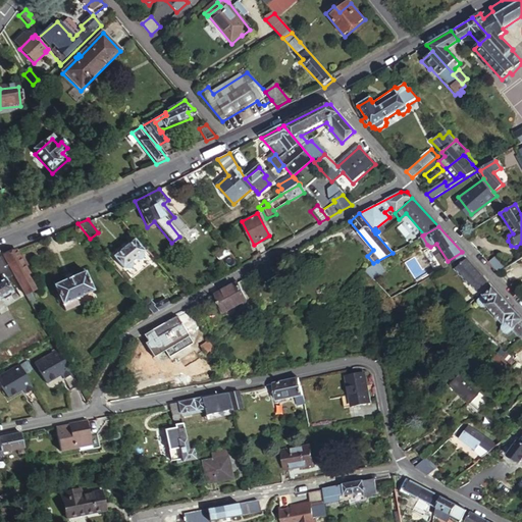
[(145,250),(135,238),(113,257),(124,268),(145,250)]
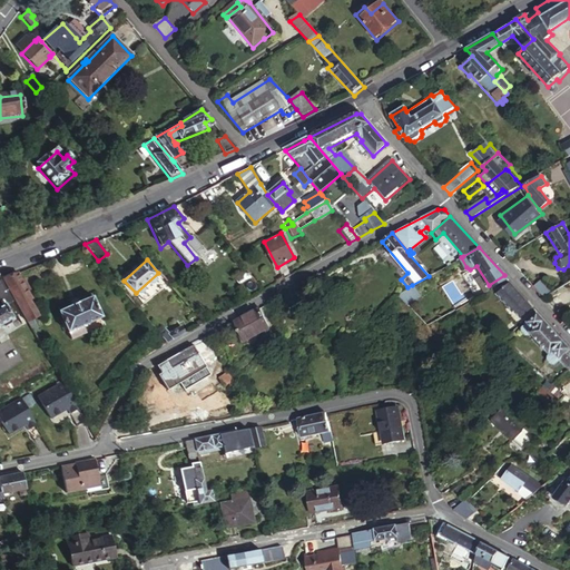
[(477,266),(470,269),(483,290),(489,285),(477,266)]
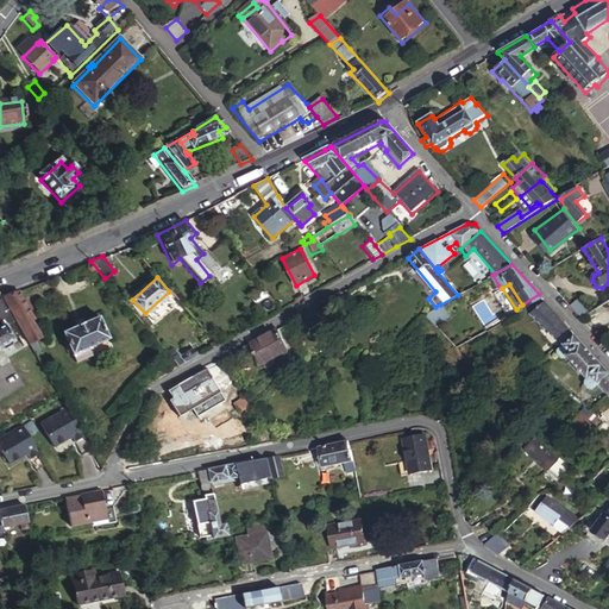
[(281,311),(263,289),(250,297),(267,319),(281,311)]
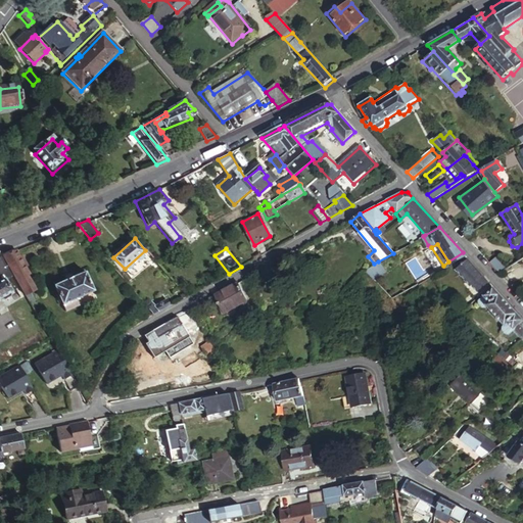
[(29,274),(15,250),(3,255),(26,295),(30,293),(35,290),(26,276),(29,274)]
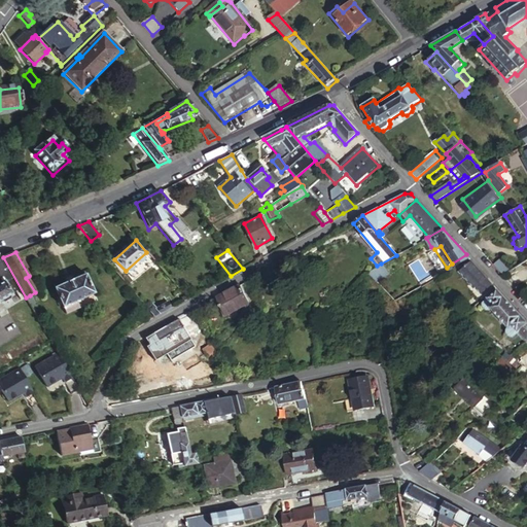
[(466,254),(452,264),(454,268),(455,267),(470,258),(466,254)]
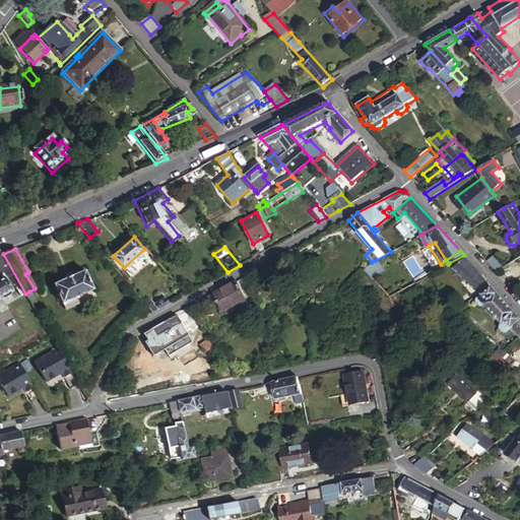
[(12,274),(1,255),(0,254),(0,296),(2,299),(4,299),(12,295),(9,289),(16,285),(10,276),(12,274)]
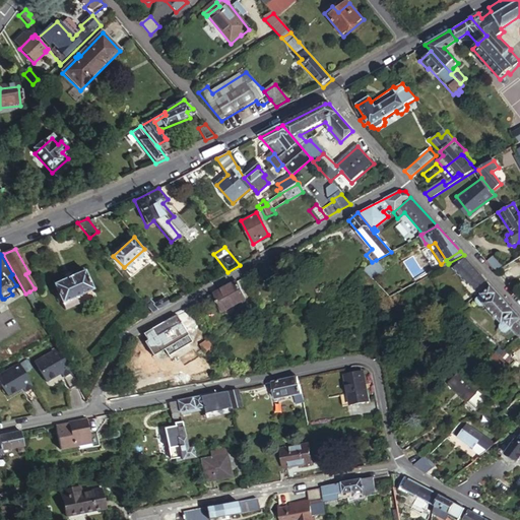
[(485,279),(464,255),(449,263),(453,268),(452,269),(467,285),(470,282),(476,288),(485,279)]
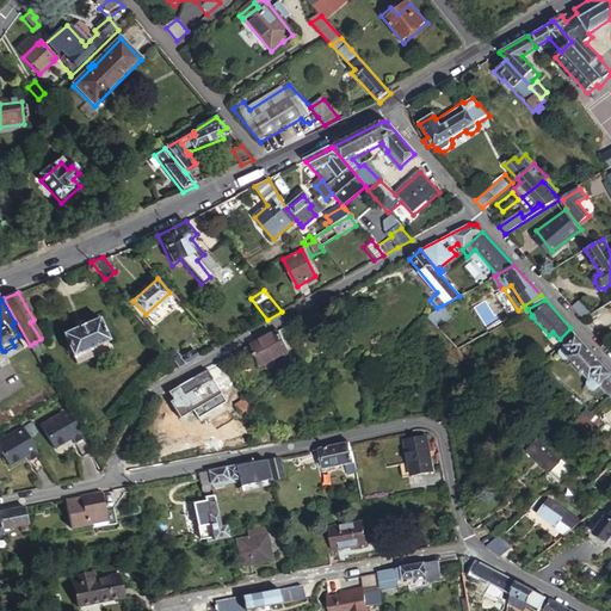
[(581,303),(573,309),(581,319),(590,314),(581,303)]
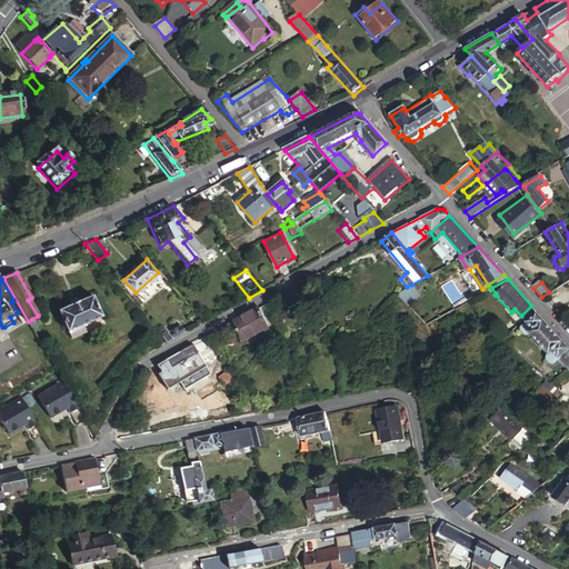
[(395,293),(405,303),(418,296),(411,285),(407,287),(395,293)]
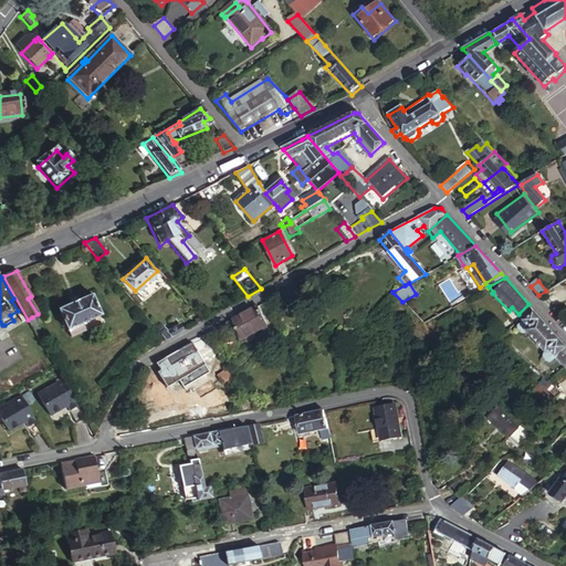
[(91,295),(59,308),(71,336),(86,329),(84,323),(100,315),(91,295)]
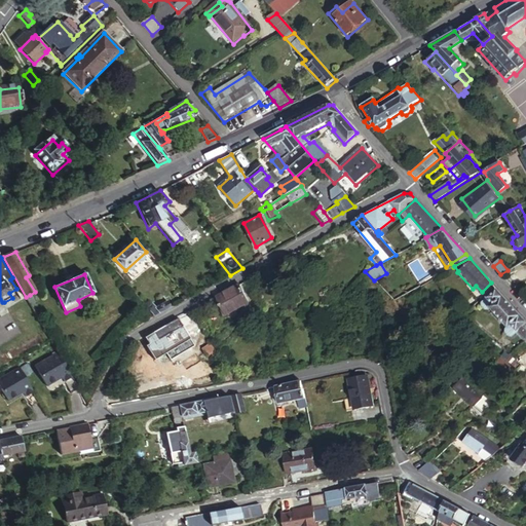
[(238,285),(217,296),(222,305),(220,306),(225,315),(240,307),(242,310),(251,305),(238,285)]
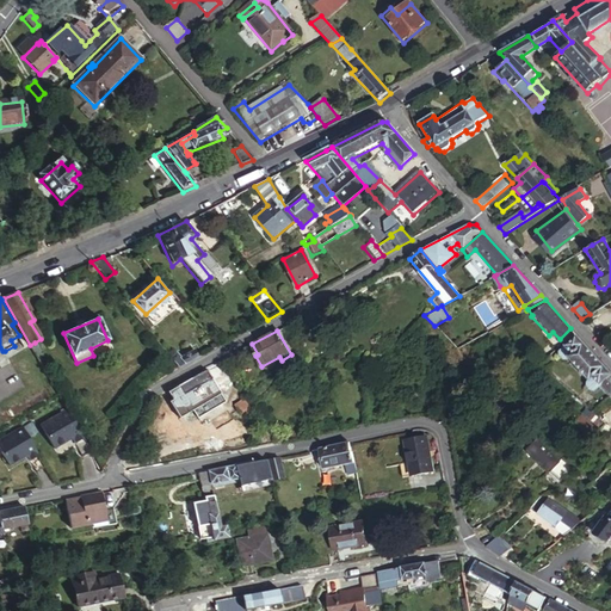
[(610,372),(576,335),(561,350),(560,355),(563,359),(567,358),(569,357),(590,380),(587,381),(587,384),(591,389),(596,389),(603,382),(610,392),(610,372)]
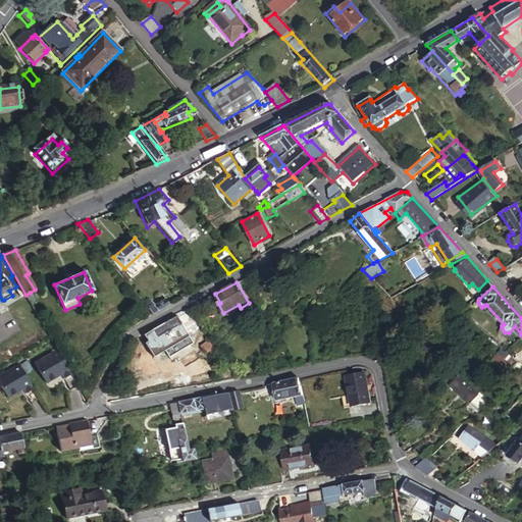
[(151,302),(146,306),(153,315),(169,306),(165,300),(154,306),(151,302)]
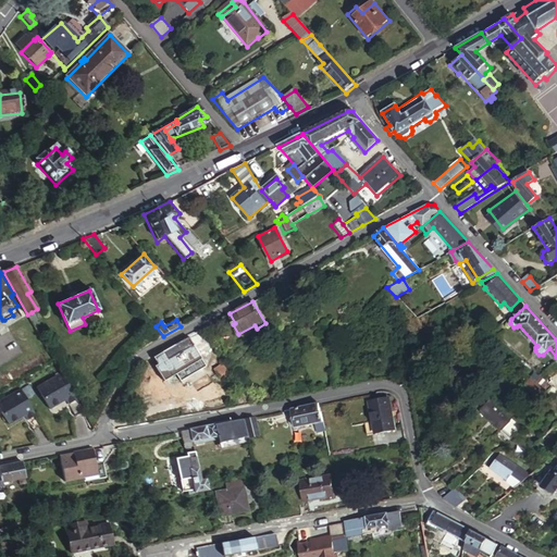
[(187,337),(160,351),(176,381),(202,367),(187,337)]
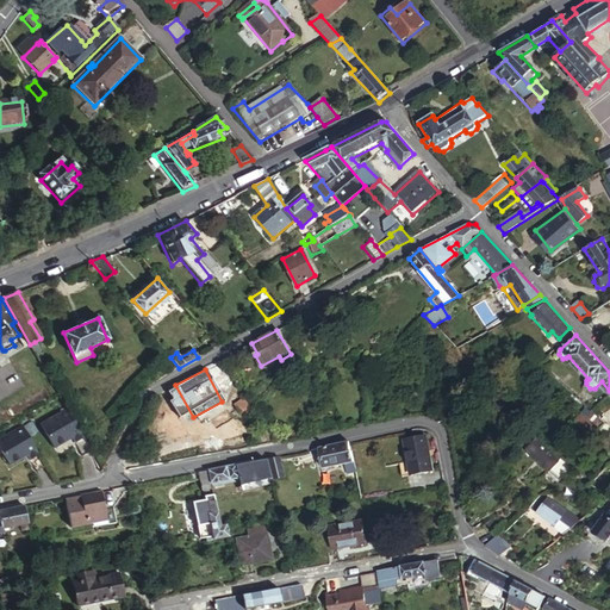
[(241,396),(232,404),(240,412),(243,409),(247,412),(251,408),(241,396)]
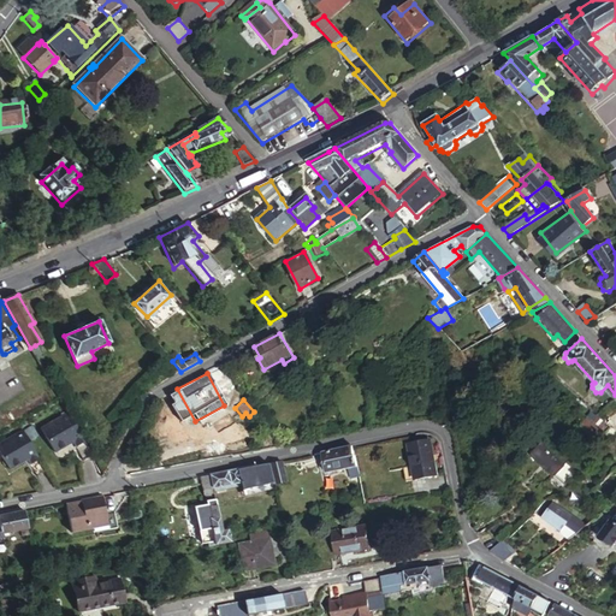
[(86,443),(61,401),(52,406),(53,407),(48,409),(47,408),(34,415),(47,439),(60,432),(61,428),(64,427),(65,430),(76,449),(86,443)]
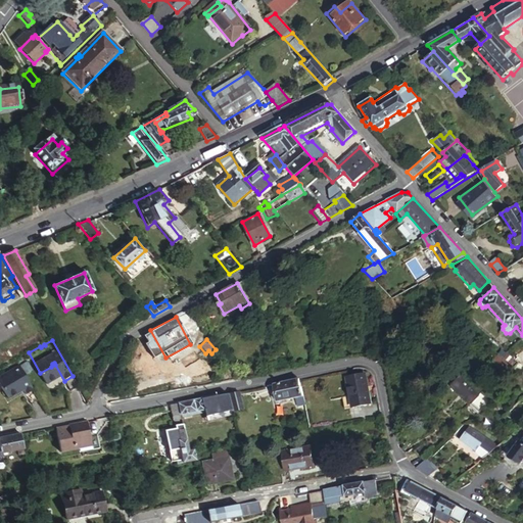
[(520,365),(514,360),(506,353),(505,351),(500,357),(515,370),(520,365)]
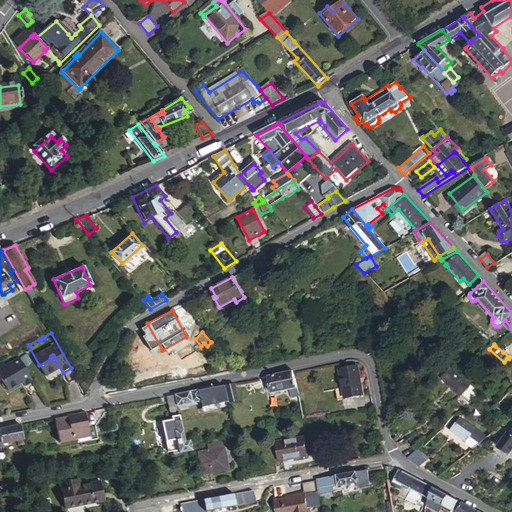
[(33,382),(12,347),(5,351),(5,352),(2,355),(1,353),(0,354),(0,376),(2,380),(12,373),(13,370),(15,369),(16,371),(26,387),(33,382)]
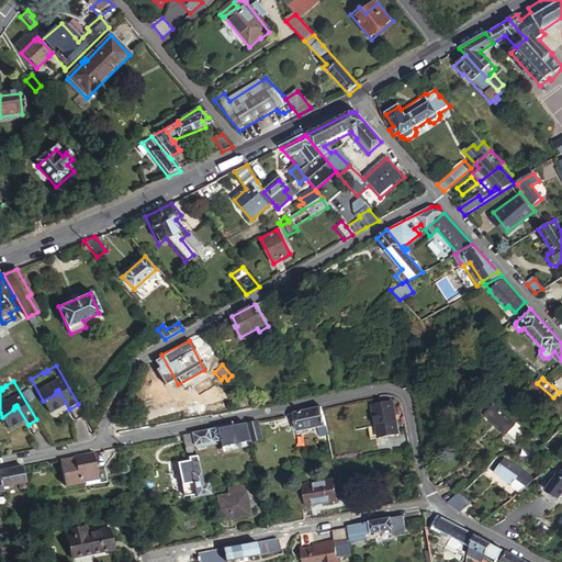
[(561,388),(557,383),(552,386),(559,392),(561,394),(561,388)]
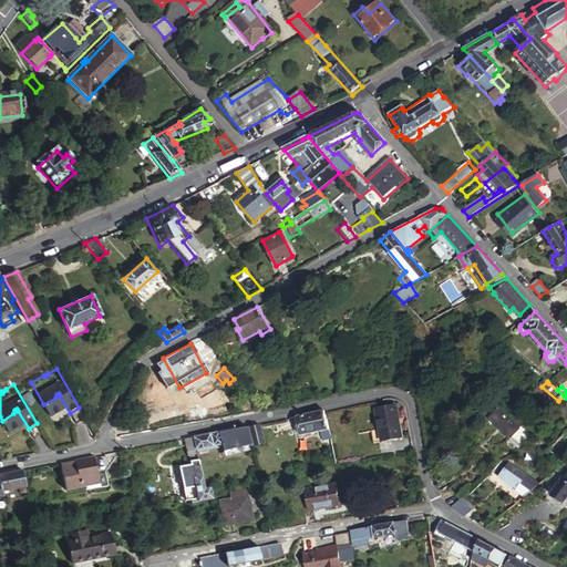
[(556,403),(556,402),(540,389),(536,393),(549,405),(550,404),(554,405),(556,403)]
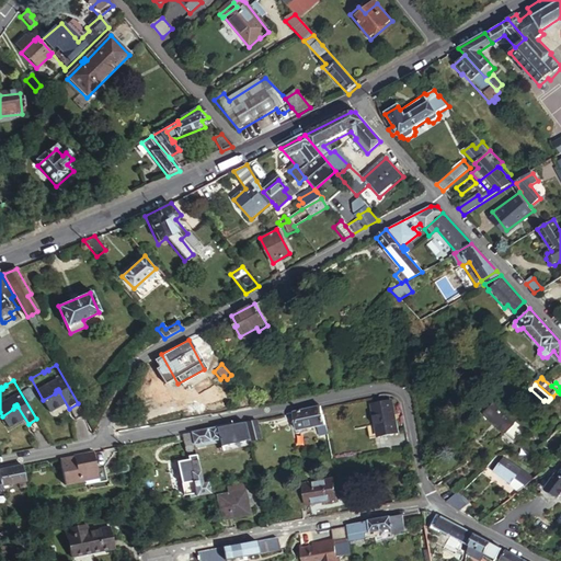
[(554,403),(560,397),(560,393),(558,391),(552,397),(550,398),(550,399),(554,403)]
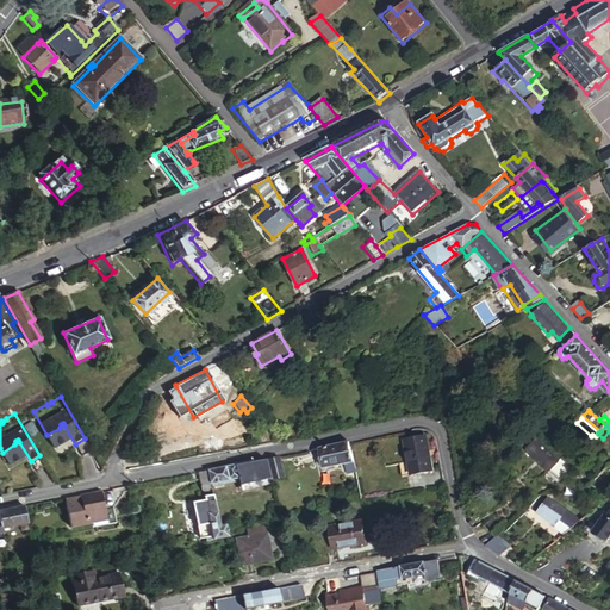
[(572,468),(533,431),(524,441),(531,448),(529,449),(561,479),(572,468)]
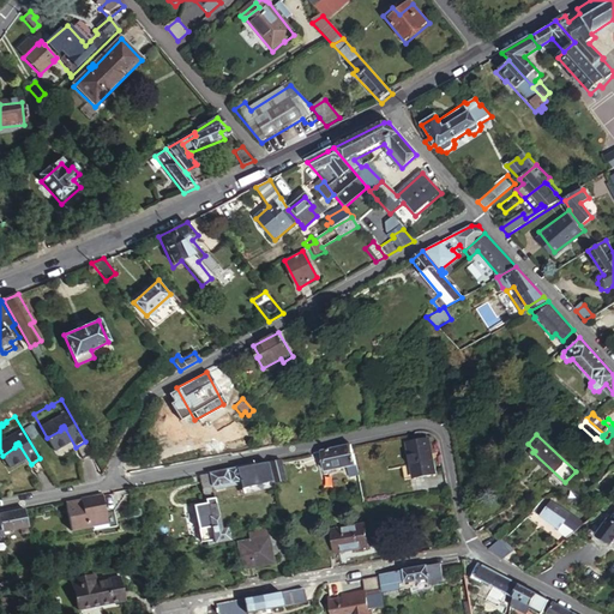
[(429,438),(408,443),(416,479),(437,474),(429,438)]
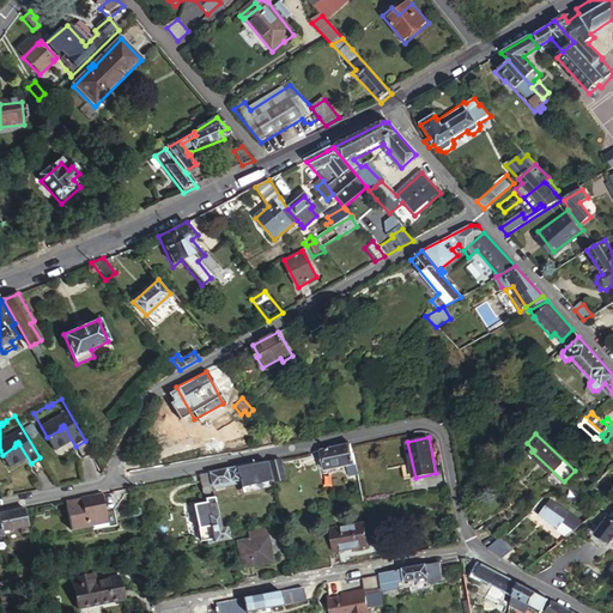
[(352,454),(351,444),(321,449),(326,471),(346,467),(349,477),(357,475),(353,454),(352,454)]
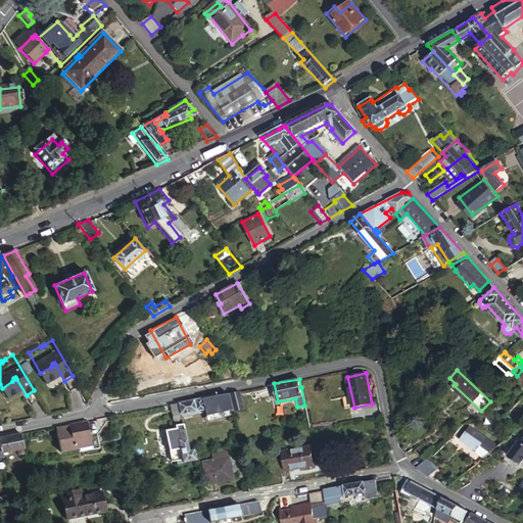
[(238,390),(228,392),(230,405),(231,410),(241,408),(238,390)]
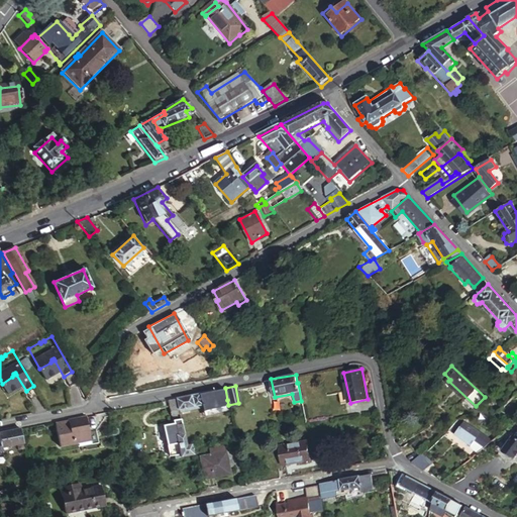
[(227,400),(225,388),(213,391),(216,403),(227,400)]
